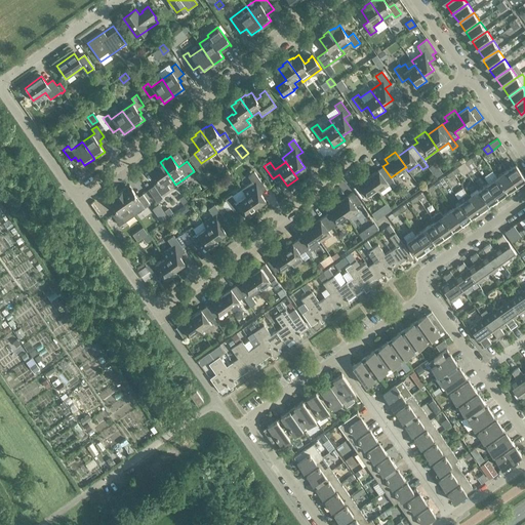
[(172,179),(160,162),(155,166),(155,167),(151,170),(159,182),(154,185),(161,195),(169,190),(165,185),(172,179)]
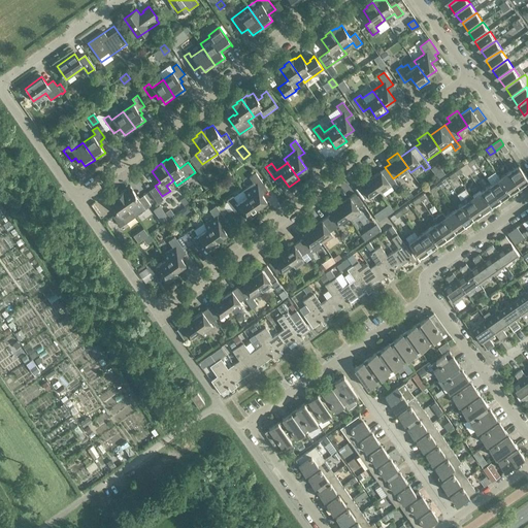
[(527,178),(518,165),(509,172),(519,187),(527,179),(527,178)]
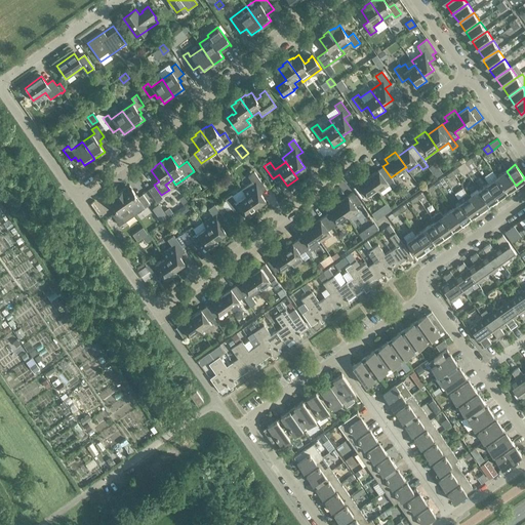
[(382,166),(368,176),(376,188),(375,188),(378,192),(394,182),(391,177),(382,166)]
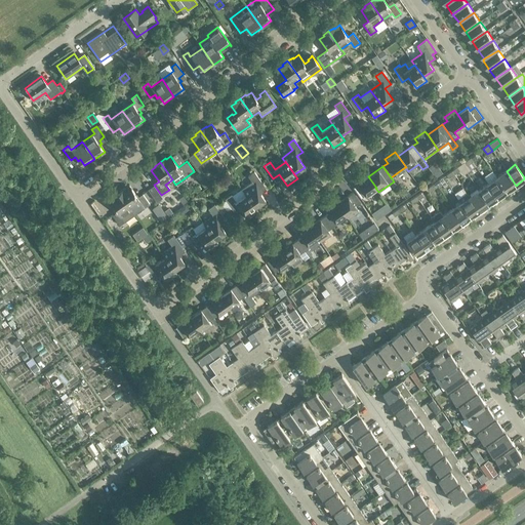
[(439,168),(432,172),(436,177),(442,172),(439,168)]
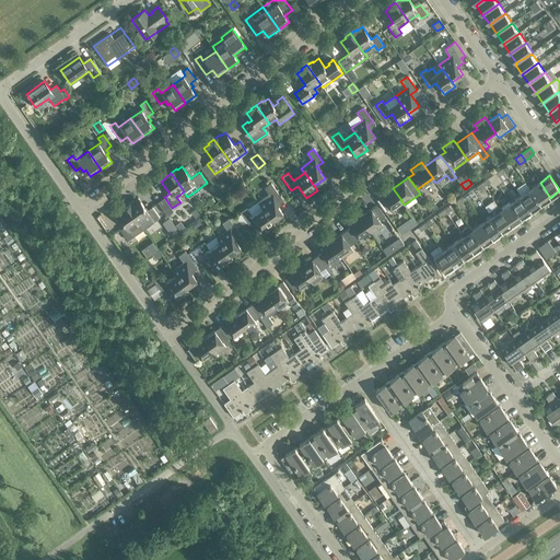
[(550,198),(540,183),(531,189),(540,205),(550,198)]
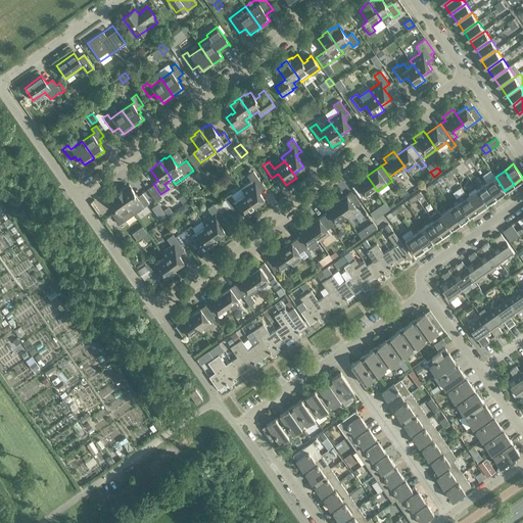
[(251,181),(240,188),(245,194),(254,206),(265,199),(256,188),(263,184),(253,172),(247,176),(251,181)]
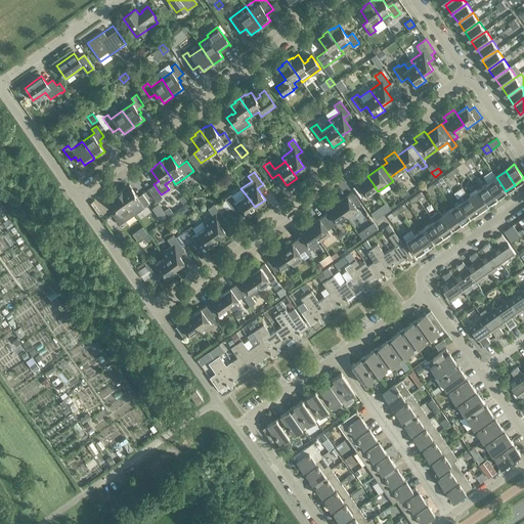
[(357,183),(352,187),(360,199),(375,187),(376,187),(367,176),(364,172),(354,180),(357,183)]
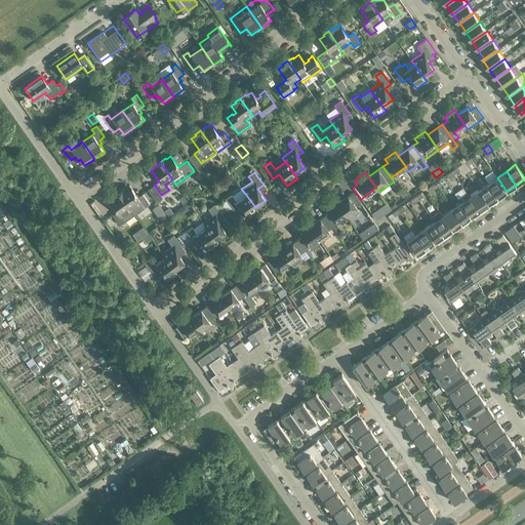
[(507,192),(497,177),(488,184),(498,198),(507,192)]
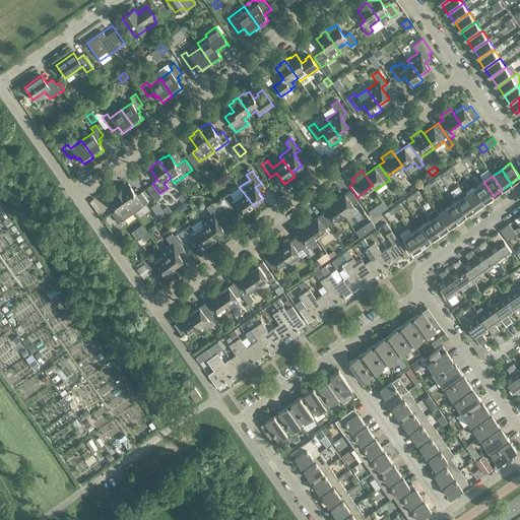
[(494,196),(483,182),(474,188),(484,202),(494,196)]
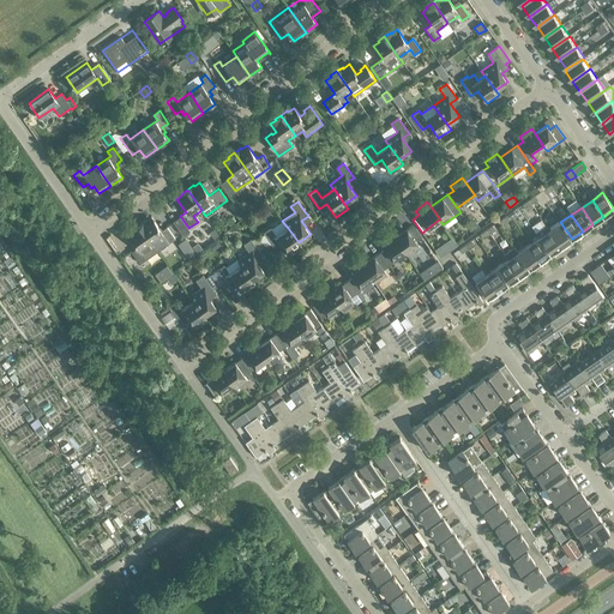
[(179,217),(173,221),(182,235),(188,230),(179,217)]
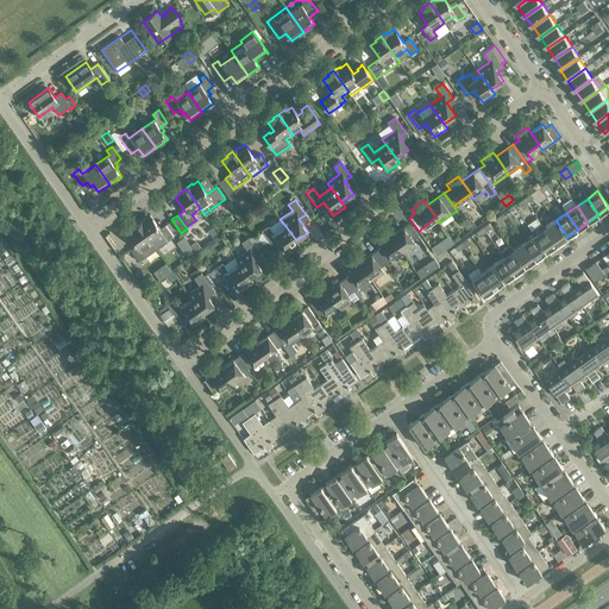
[(144,219),(138,224),(152,244),(163,236),(167,242),(174,237),(165,225),(159,230),(150,217),(145,220),(144,219)]
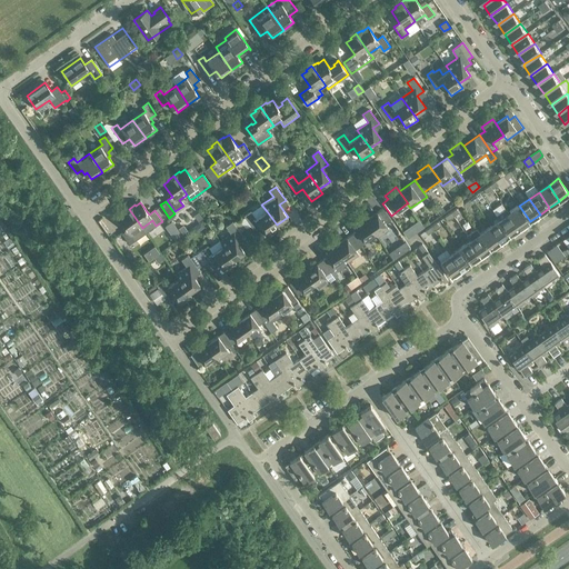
[(250,211),(243,216),(253,229),(260,225),(268,237),(280,229),(277,225),(267,211),(261,205),(251,212),(250,211)]
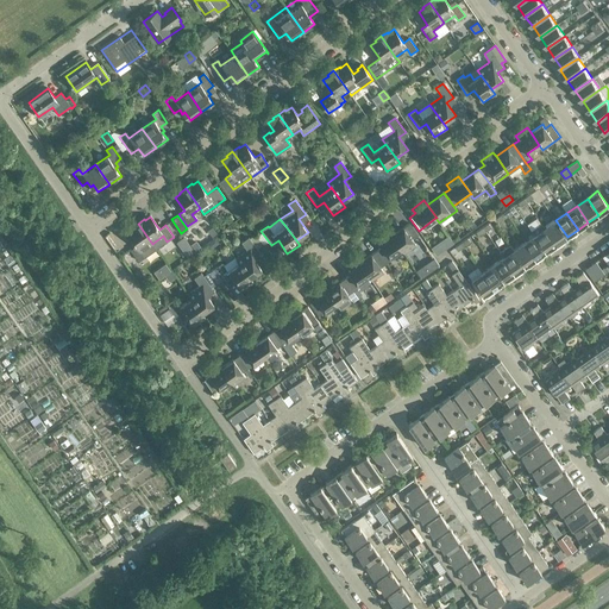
[(471,219),(466,224),(471,230),(476,226),(471,219)]
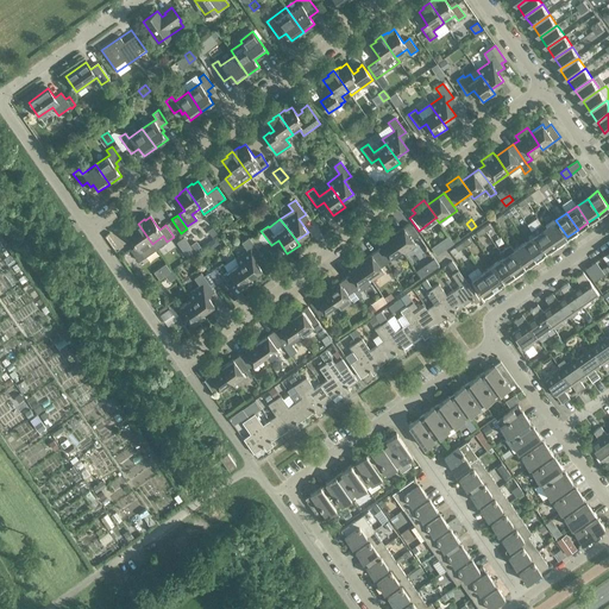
[(567,237),(556,220),(545,228),(557,244),(567,237)]
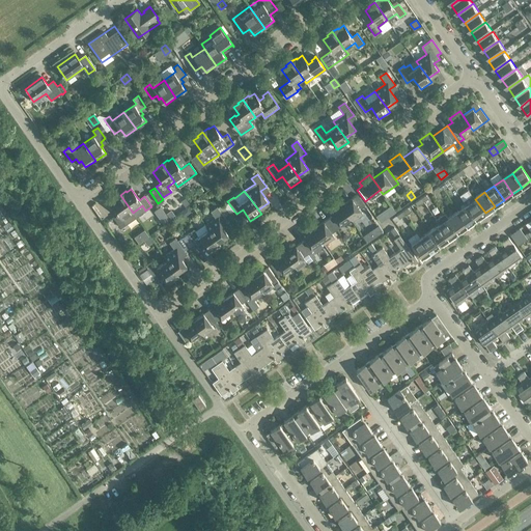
[(115,199),(111,202),(118,215),(114,218),(120,228),(136,217),(133,213),(120,195),(115,198),(115,199)]
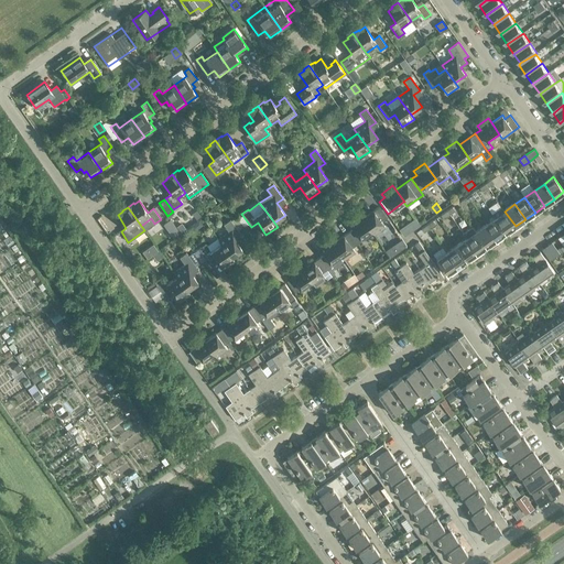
[(388,219),(379,207),(362,218),(373,234),(375,235),(386,227),(382,223),(388,219)]
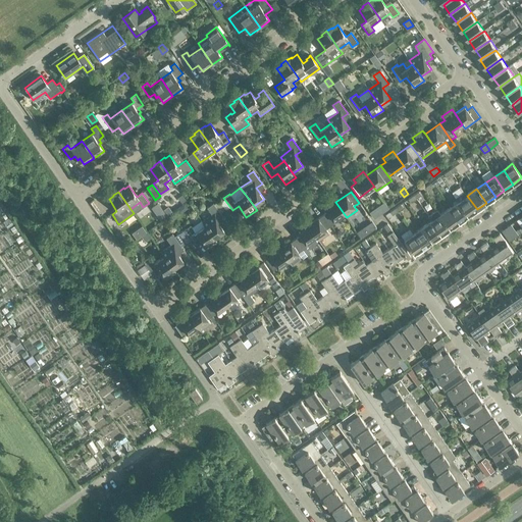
[(477,209),(467,196),(458,202),(468,216),(477,209)]
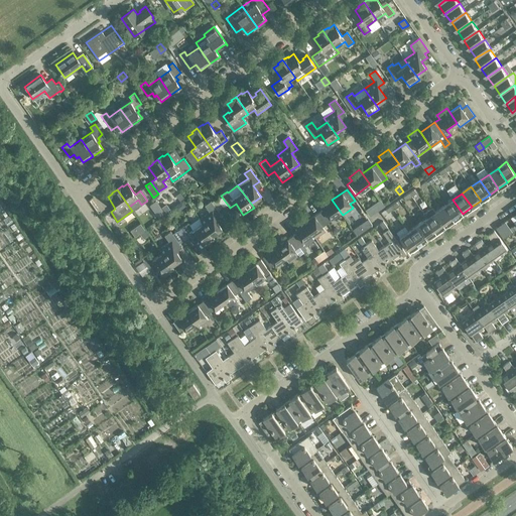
[(324,210),(318,213),(327,224),(342,214),(332,200),(330,197),(319,204),(324,210)]
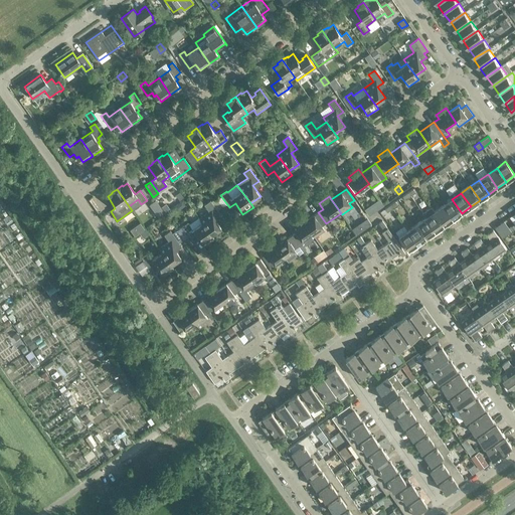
[(462,213),(452,199),(443,205),(453,219),(462,213)]
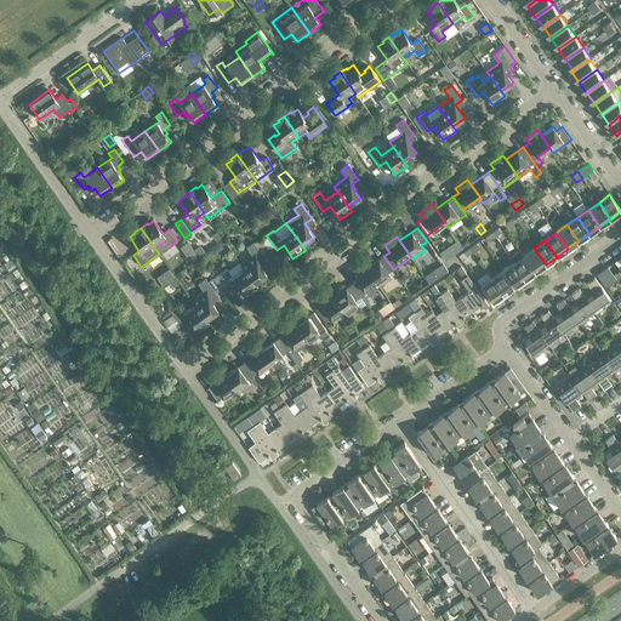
[(240,265),(244,268),(255,284),(267,275),(257,262),(265,257),(254,241),(246,246),(252,255),(240,265)]
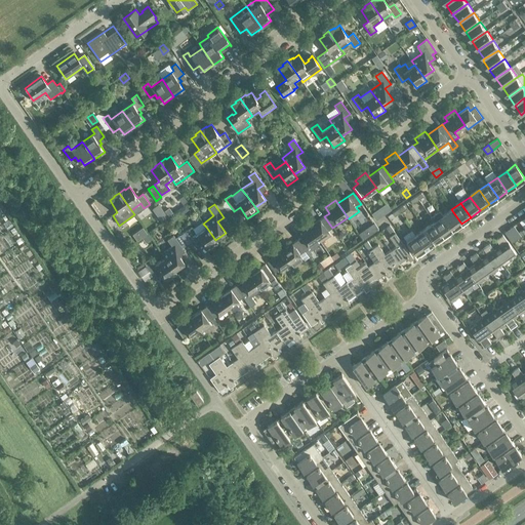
[(461,224),(451,209),(443,215),(452,230),(461,224)]
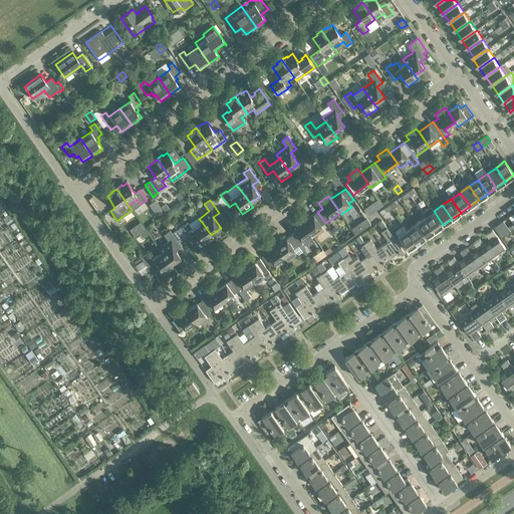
[(421,213),(425,217),(435,231),(443,225),(434,211),(430,206),(421,213)]
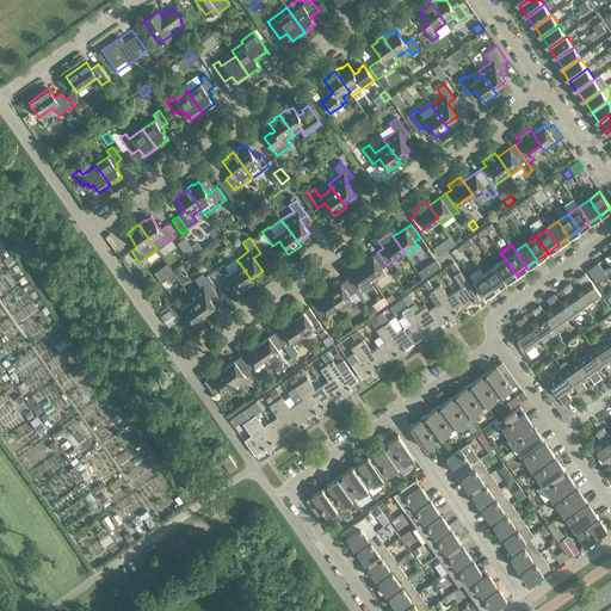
[(190,246),(183,251),(187,258),(195,253),(190,246)]
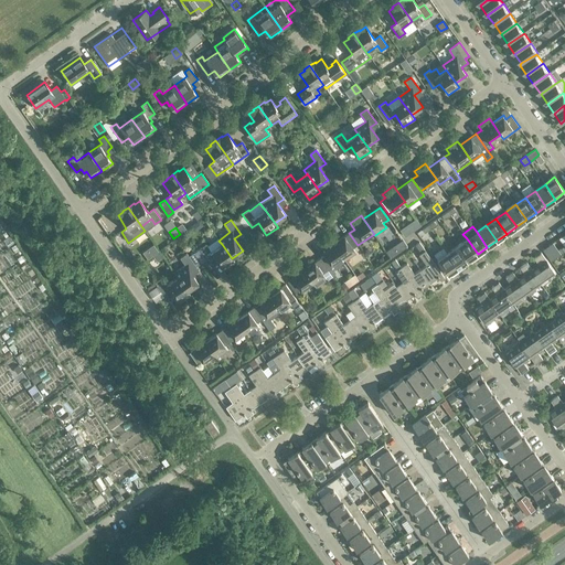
[(358,245),(349,233),(333,244),(342,256),(344,260),(355,253),(353,248),(358,245)]
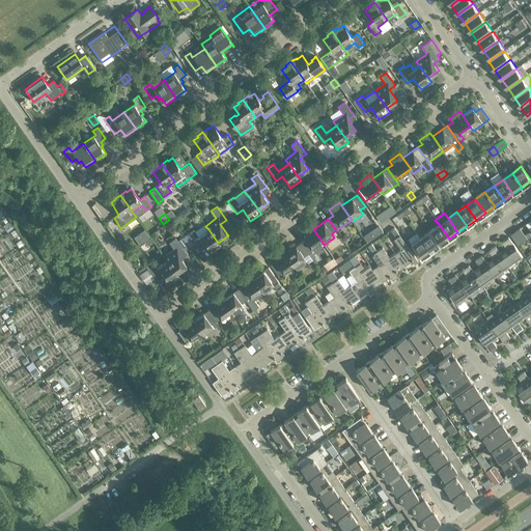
[(449,239),(439,224),(429,231),(440,246),(449,239)]
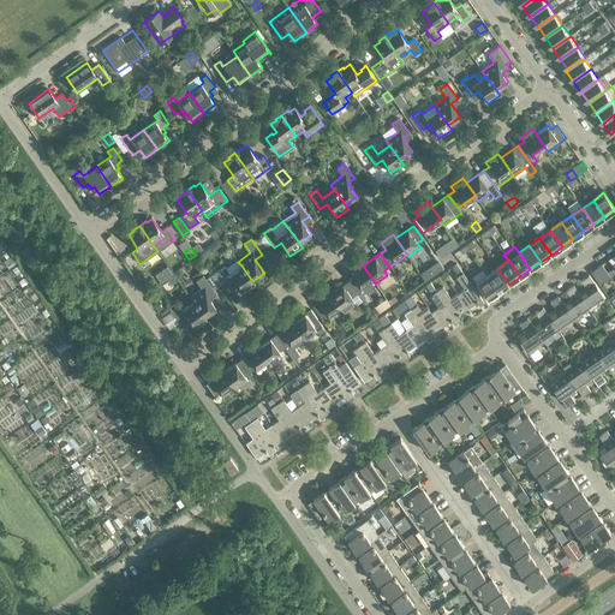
[(353,278),(348,281),(357,294),(363,291),(360,287),(372,279),(363,266),(359,261),(347,270),(353,278)]
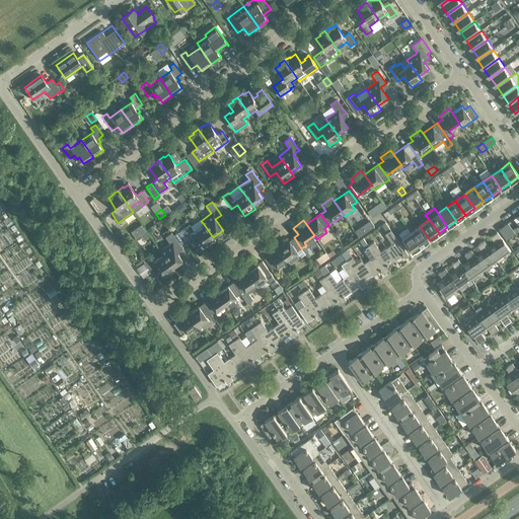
[(385,223),(381,225),(386,232),(384,234),(391,243),(386,247),(394,261),(402,254),(405,258),(409,255),(390,230),(385,223)]
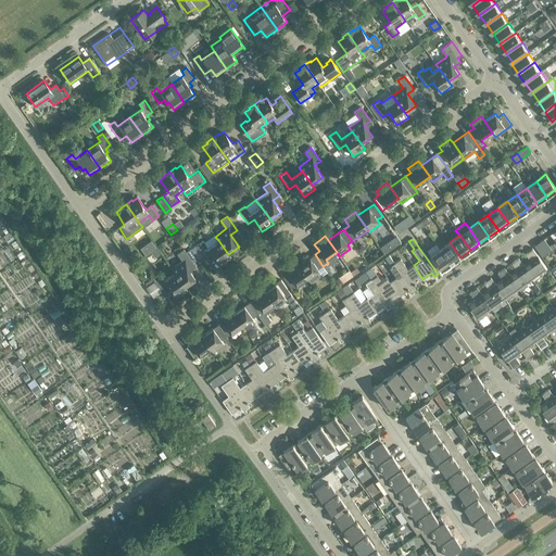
[(544,239),(534,247),(542,257),(552,251),(544,239)]
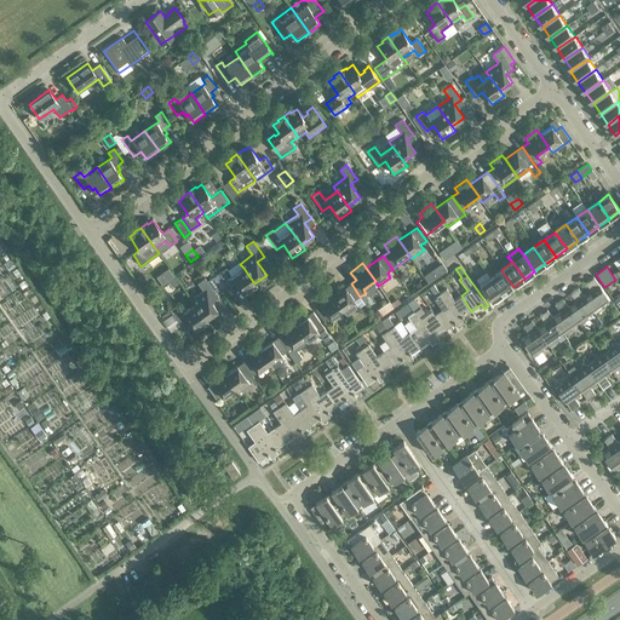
[(225,269),(213,277),(220,288),(227,285),(229,288),(236,283),(245,297),(258,287),(254,283),(244,268),(231,276),(225,269)]
